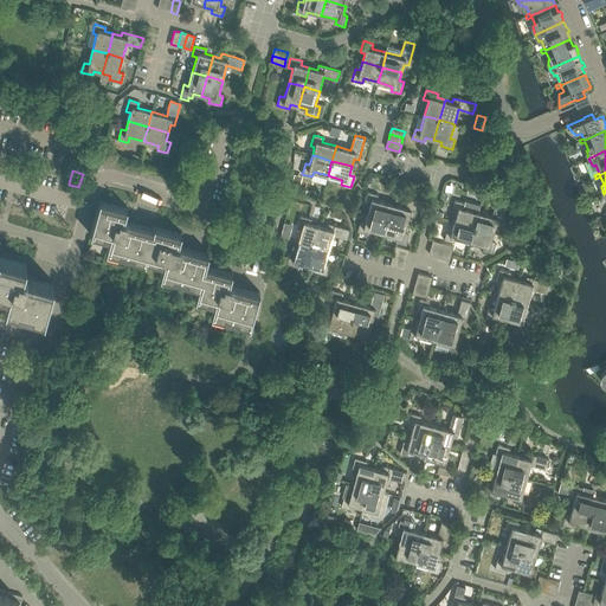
[(292,181),(290,187),(298,189),(302,176),(295,174),(292,181)]
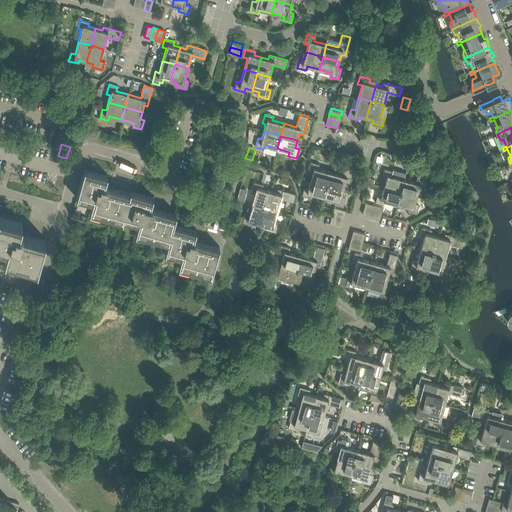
[(318,169),(319,165),(311,163),(308,172),(312,173),(310,180),(315,181),(327,184),(330,172),(318,169)]
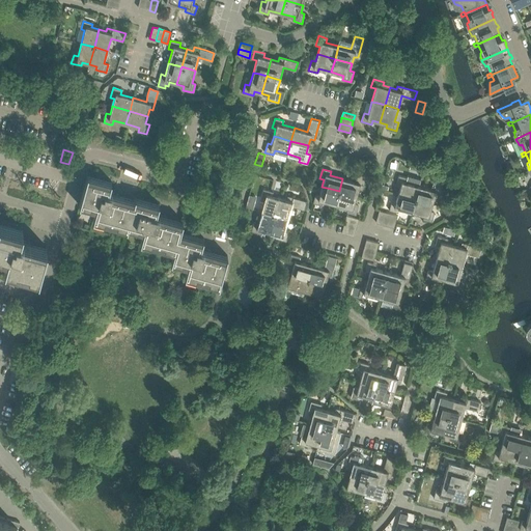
[(362,191),(367,172),(359,169),(356,182),(342,178),(339,191),(352,195),(357,196),(358,189),(362,191)]
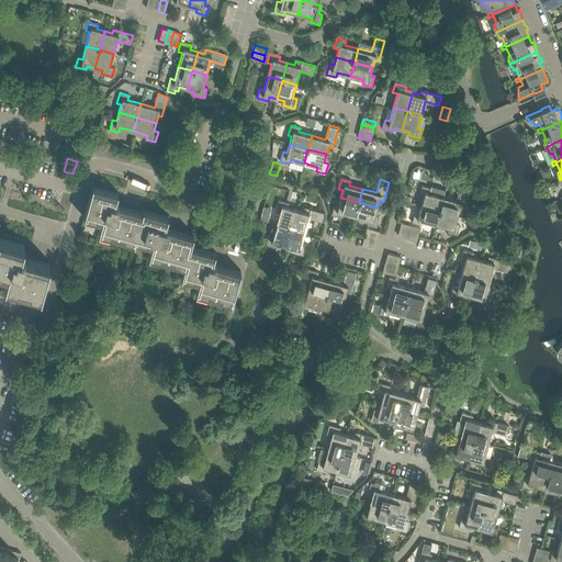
[(93,188),(93,184),(83,216),(101,222),(99,233),(134,243),(135,240),(143,213),(143,211),(143,210),(142,213),(141,212),(139,215),(122,211),(123,208),(114,205),(119,192),(117,191),(116,194),(102,190),(93,188)]
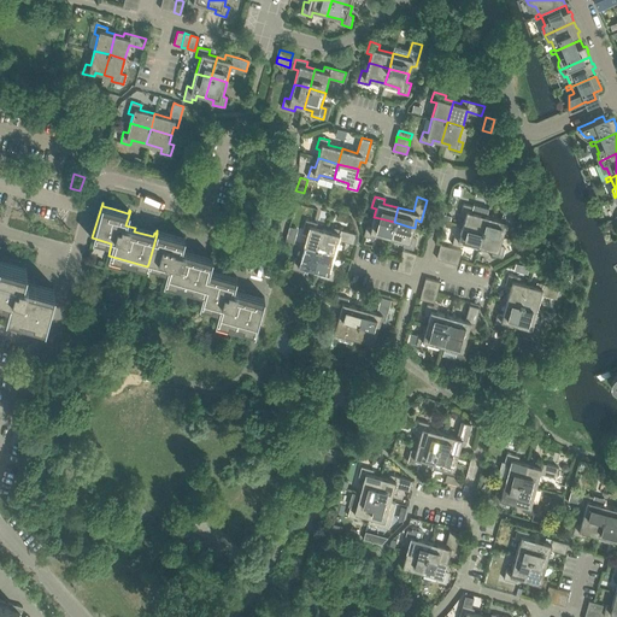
[(471,212),(472,207),(463,204),(460,216),(464,217),(462,225),(468,227),(482,231),(487,216),(471,212)]
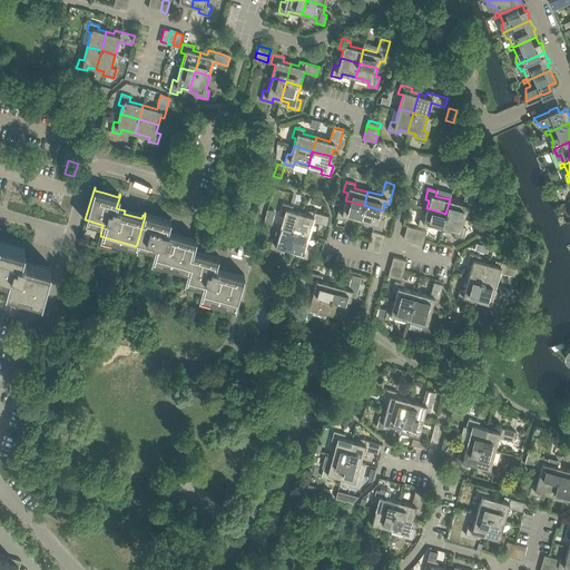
[(471,212),(477,193),(467,189),(463,203),(450,199),(445,214),(459,217),(464,218),(467,210),(471,212)]
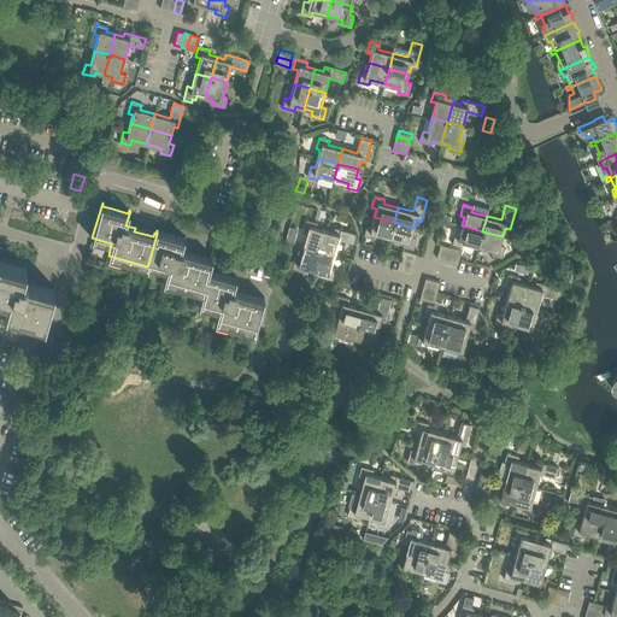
[(394,222),(380,218),(374,217),(371,225),(368,224),(364,235),(374,239),(375,234),(391,238),(394,222)]
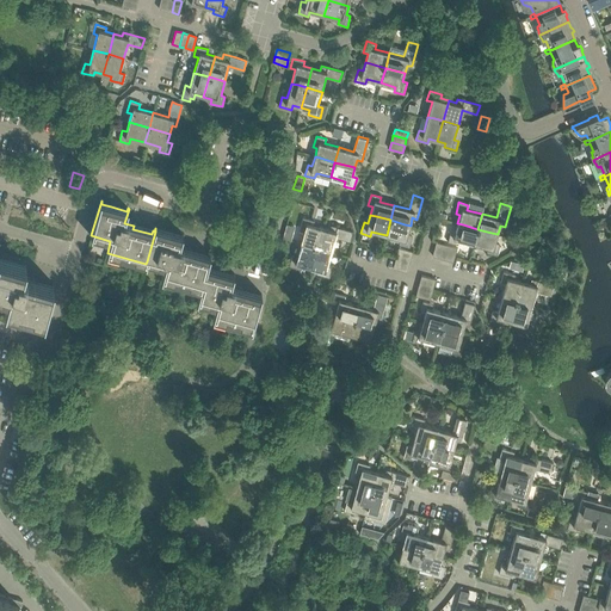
[(313,226),(314,221),(303,217),(301,227),(306,228),(301,244),(308,246),(316,248),(322,228),(313,226)]
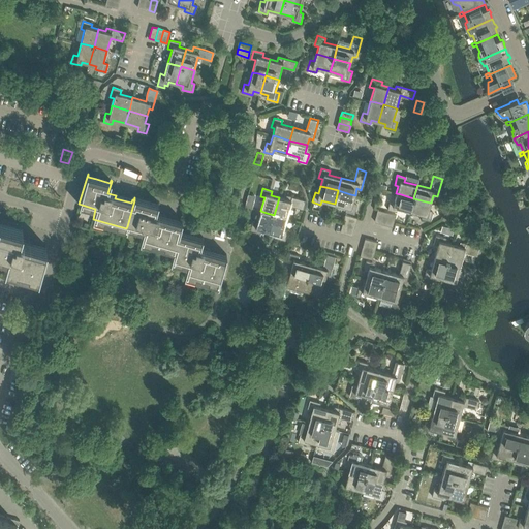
[(355,195),(350,194),(338,190),(335,204),(347,207),(346,212),(354,214),(358,204),(352,203),(355,195)]
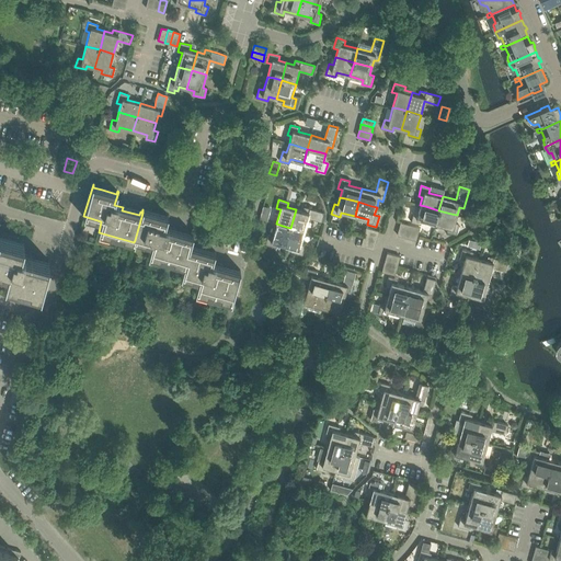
[(438,210),(425,206),(420,205),(419,213),(414,212),(411,222),(420,225),(422,220),(435,224),(438,210)]
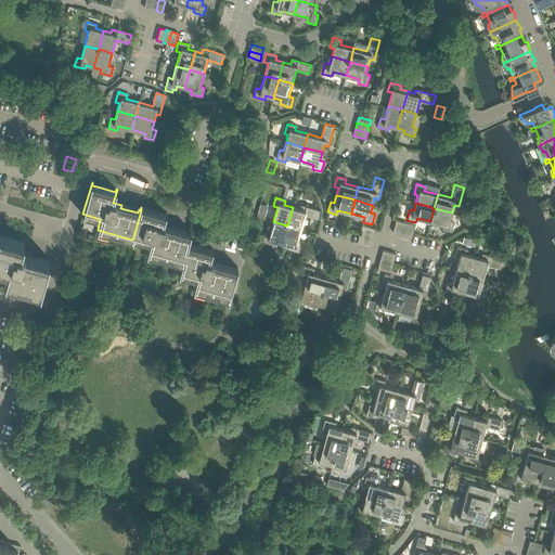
[(268,206),(260,204),(257,216),(265,218),(268,206)]
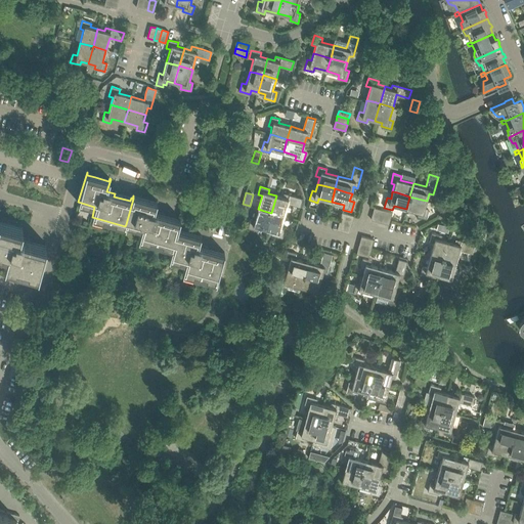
[(300,207),(302,199),(284,193),(282,198),(276,195),(271,213),(277,214),(284,216),(288,203),(300,207)]
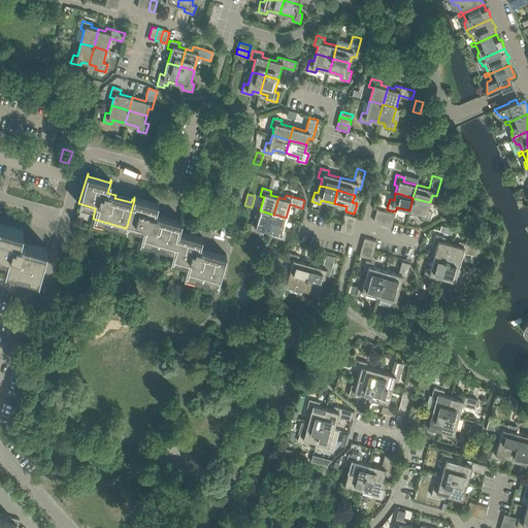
[(430,202),(425,201),(413,198),(409,210),(422,215),(421,219),(429,221),(432,210),(428,209),(430,202)]
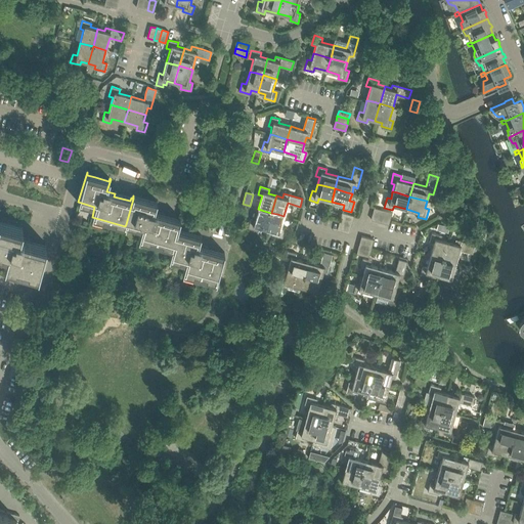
[(156,203),(155,205),(133,199),(126,224),(141,228),(138,238),(171,248),(172,248),(176,230),(177,230),(180,218),(179,218),(179,220),(163,216),(164,214),(155,211),(157,203),(156,203)]
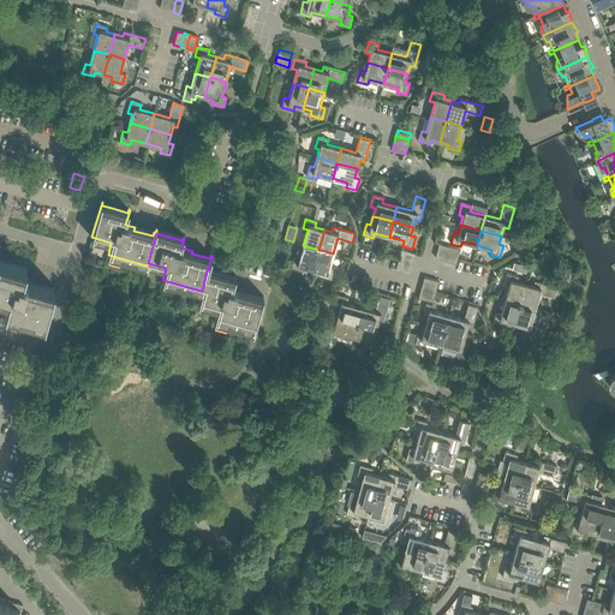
[(446,246),(440,244),(436,257),(442,260),(446,246)]
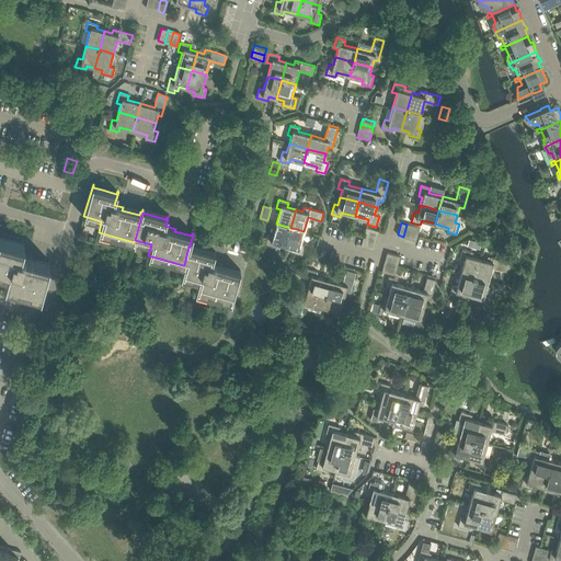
[(290,228),(283,226),(276,224),(273,237),(268,236),(266,244),(276,248),(277,243),(285,245),(290,228)]
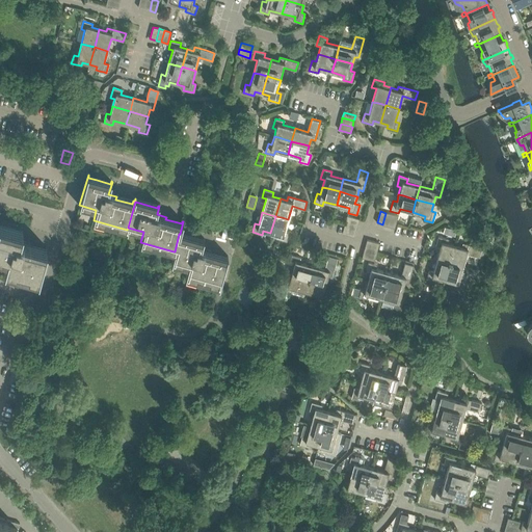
[(389,227),(392,214),(386,213),(382,224),(389,227)]
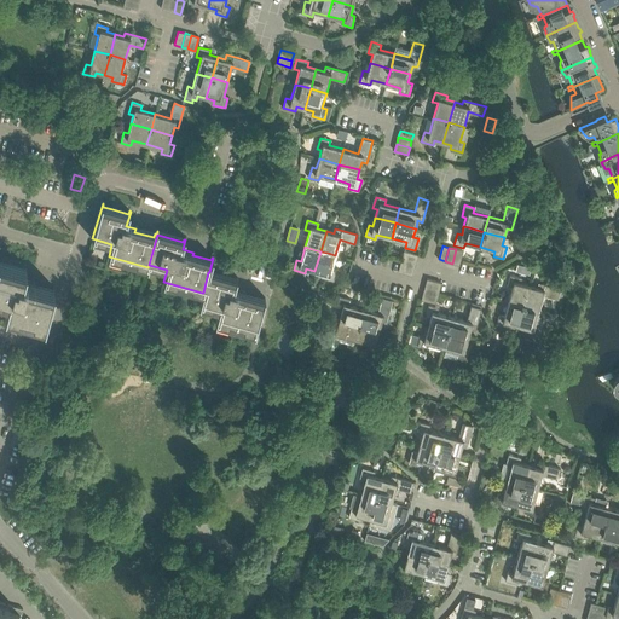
[(458,265),(463,252),(456,249),(452,264),(458,265)]
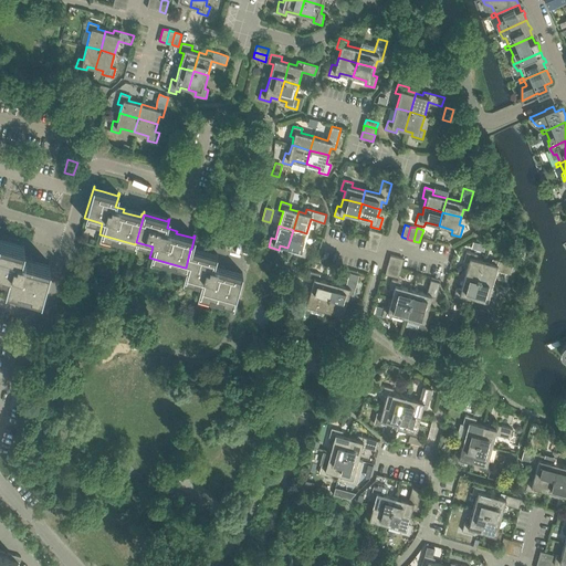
[(306,233),(300,231),(293,230),(287,248),(295,250),(294,254),(305,257),(307,248),(303,247),(306,233)]
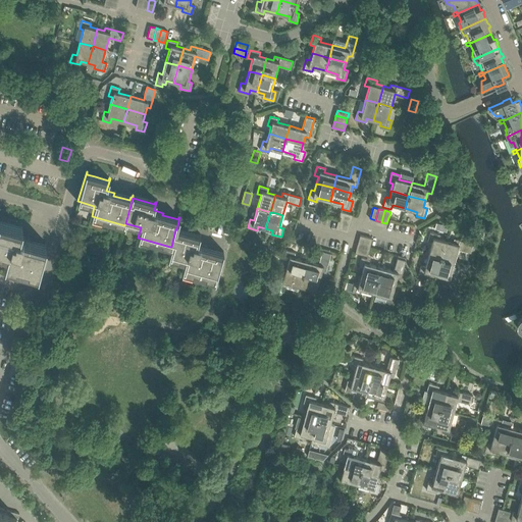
[(351,221),(352,215),(341,212),(340,218),(351,221)]
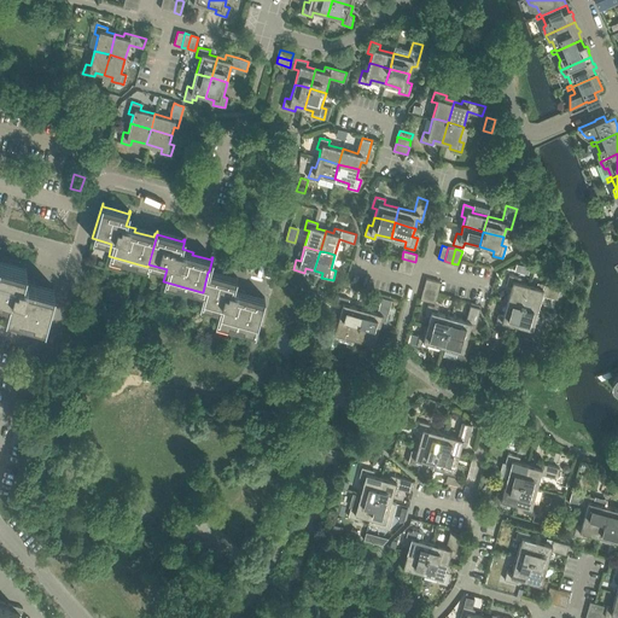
[(413,268),(415,262),(402,258),(400,264),(413,268)]
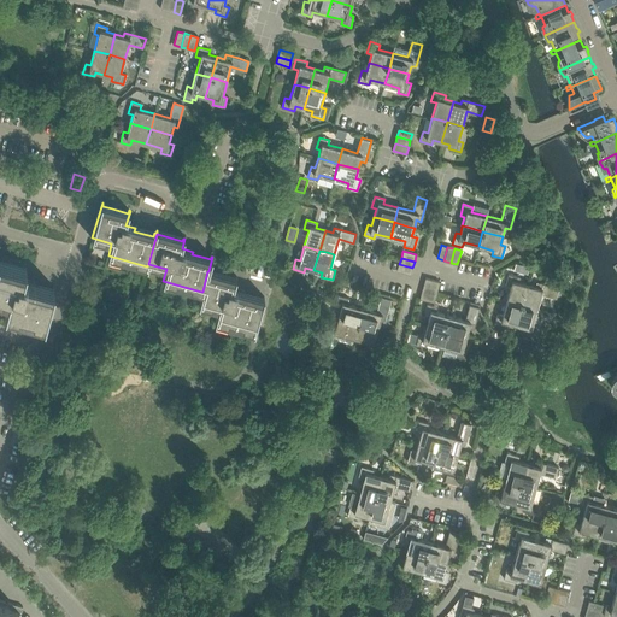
[(529,266),(516,263),(513,270),(528,274),(529,266)]
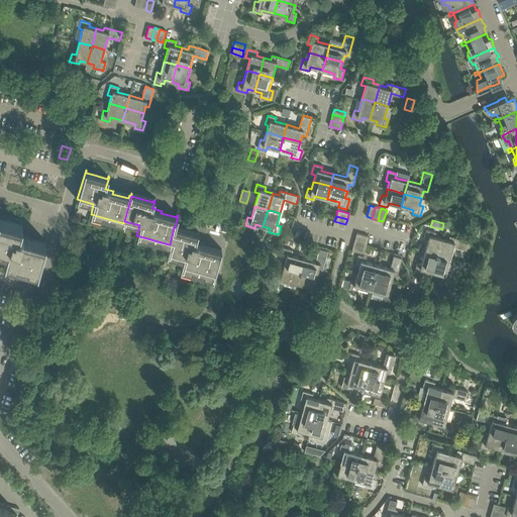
[(344,230),(345,224),(334,221),(333,227),(344,230)]
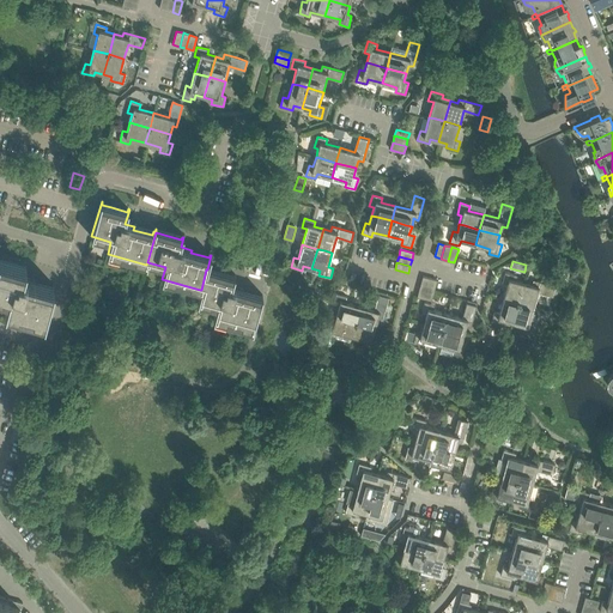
[(0,292),(8,296),(5,310),(44,321),(54,285),(53,285),(53,289),(34,284),(35,280),(23,277),(25,267),(24,267),(23,271),(0,263),(0,292)]
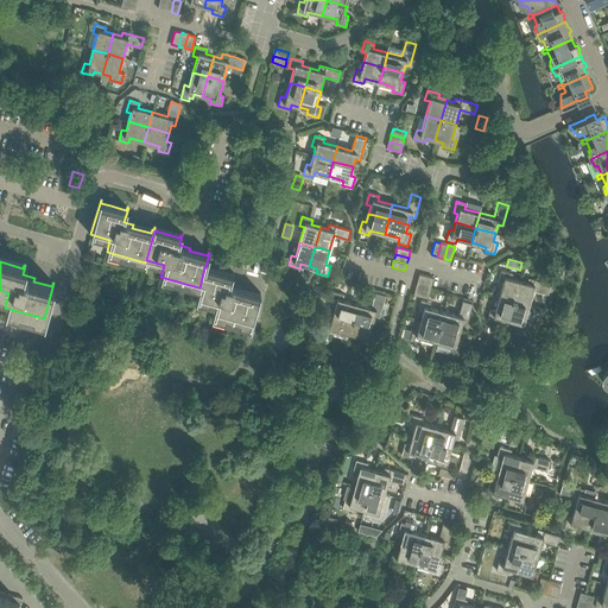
[(230,274),(206,267),(204,267),(200,287),(198,287),(196,299),(215,304),(211,316),(251,328),(260,292),(259,292),(258,296),(240,290),(241,287),(229,284),(233,272),(232,272),(230,274)]
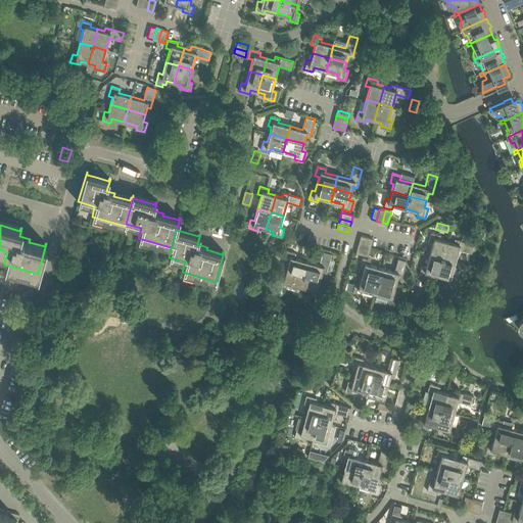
[(440,239),(441,235),(431,233),(429,241),(433,242),(430,254),(435,256),(442,258),(447,241),(440,239)]
